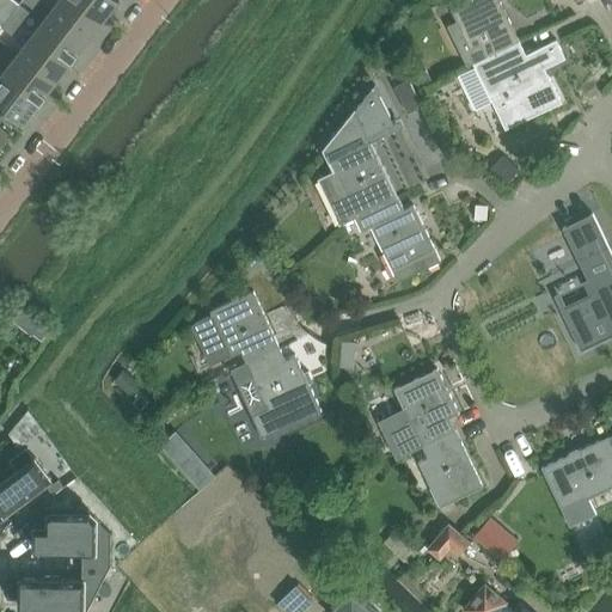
[(0,0),(0,7),(11,16),(19,4),(13,0),(0,0)]
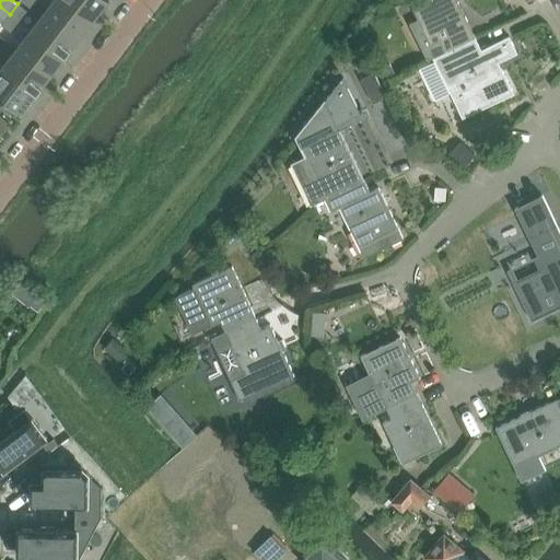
[(93,19),(69,0),(55,0),(46,12),(79,37),(93,19)]
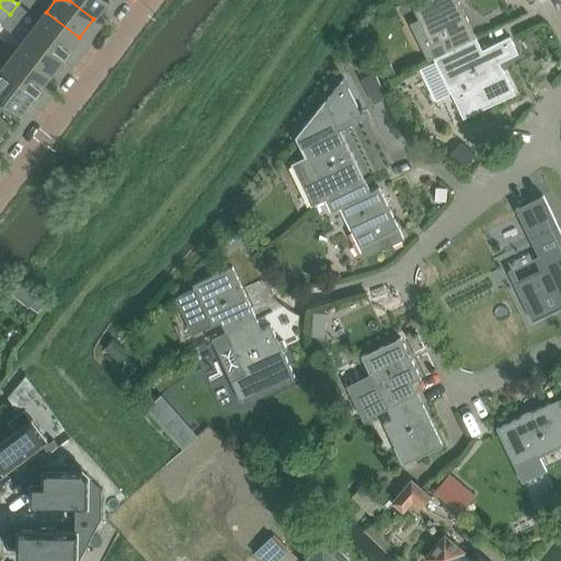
[(109,0),(69,0),(93,19),(107,0),(109,1),(109,0)]
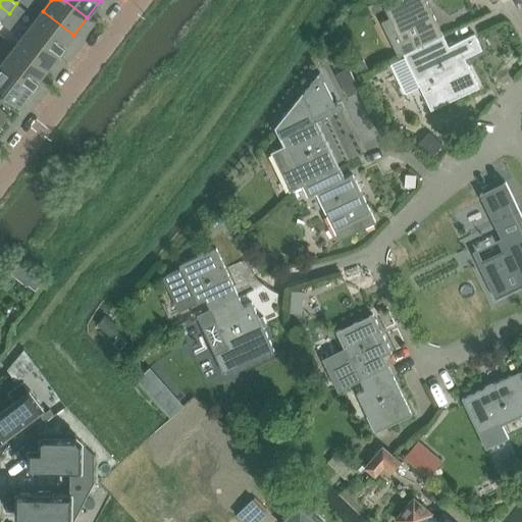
[(389,17),(381,21),(399,56),(404,54),(405,54),(416,49),(416,50),(444,36),(426,0),(427,0),(393,0),(383,4),(389,17)]
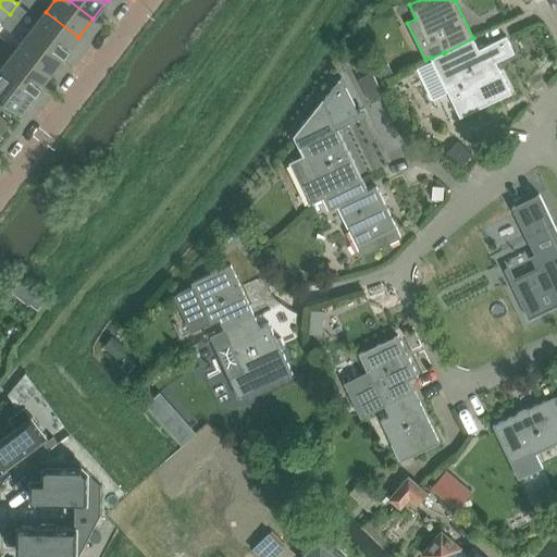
[(19,21),(26,11),(17,3),(10,14),(19,21)]
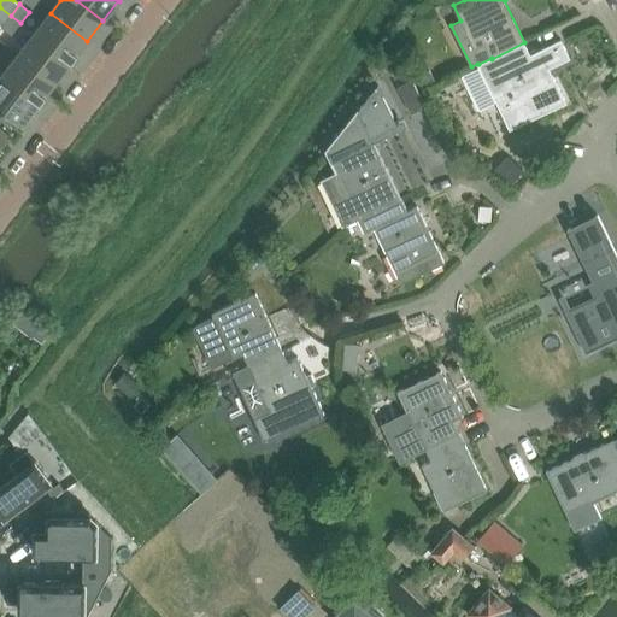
[(11,16),(0,7),(0,25),(1,28),(11,16)]
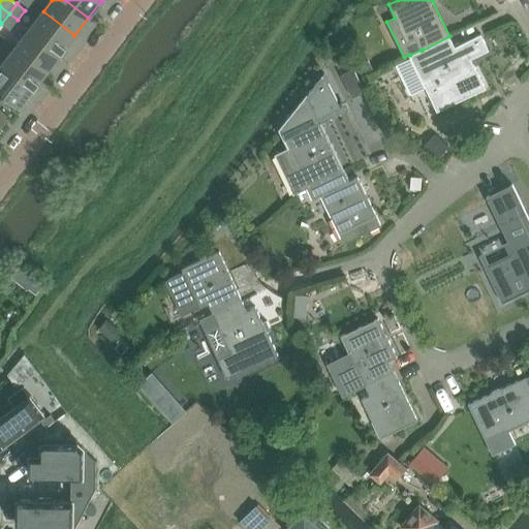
[(74,35),(43,11),(30,29),(61,53),(74,35)]
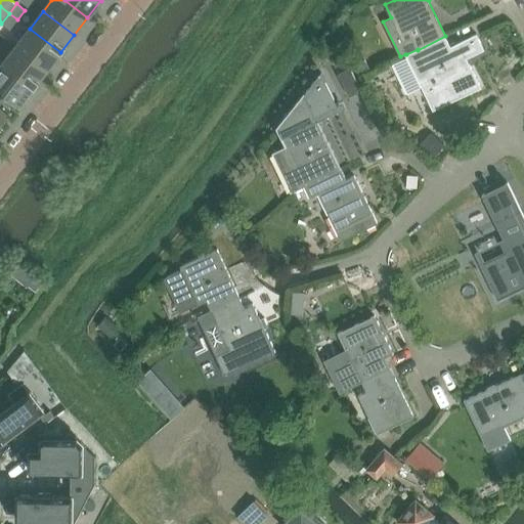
[(10,30),(17,19),(9,13),(1,24),(10,30)]
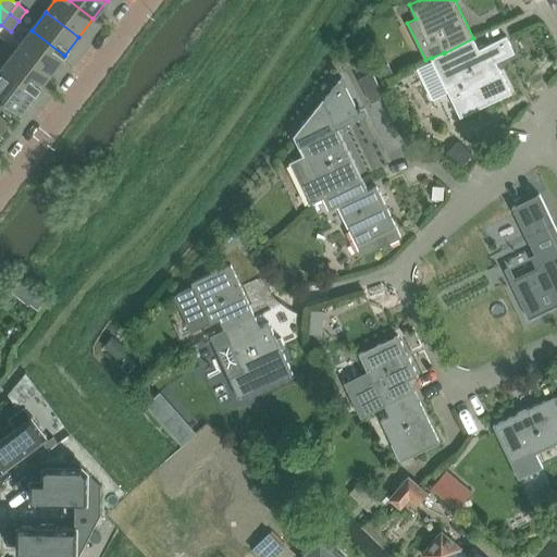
[(64,56),(32,31),(17,49),(50,74),(64,56)]
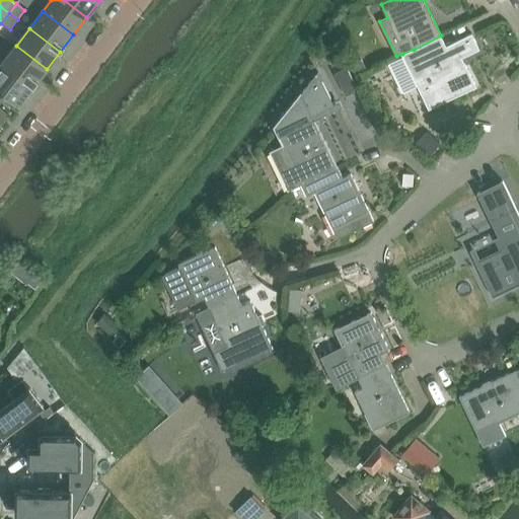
[(402,55),(389,62),(403,90),(417,84),(429,109),(476,87),(462,58),(479,49),(472,34),(455,43),(454,41),(446,45),(441,35),(414,50),(414,49),(402,54),(402,55)]
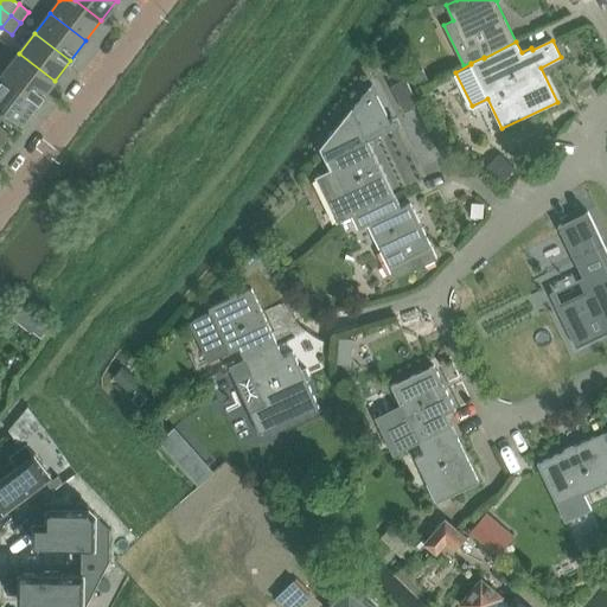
[(55,81),(19,53),(2,74),(39,101),(55,81)]
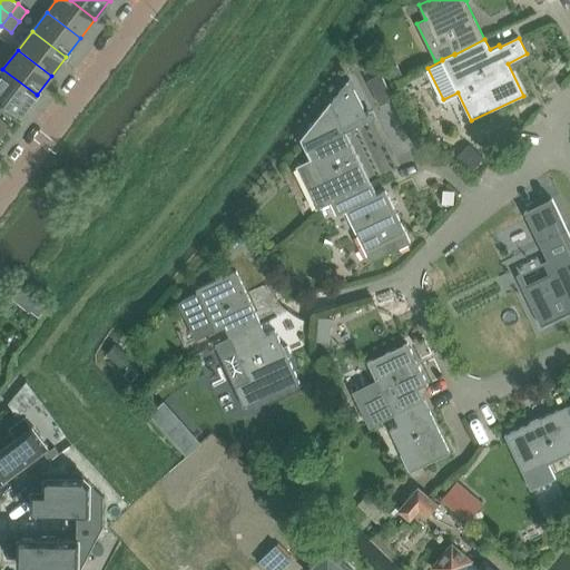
[(402,77),(396,65),(382,72),(393,81),(402,77)]
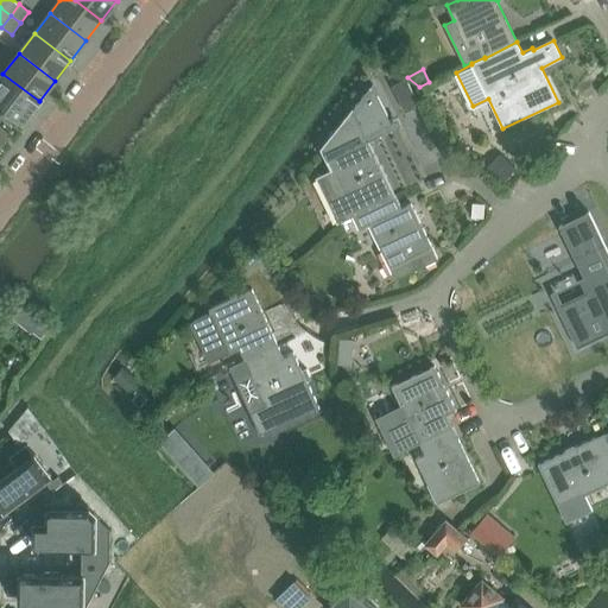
[(39,101),(2,74),(0,77),(0,105),(23,124),(24,122),(24,121),(39,101)]
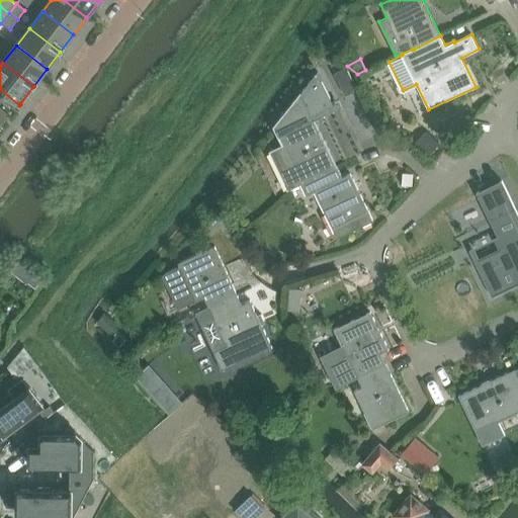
[(346,67),(334,73),(346,97),(358,91),(346,67)]
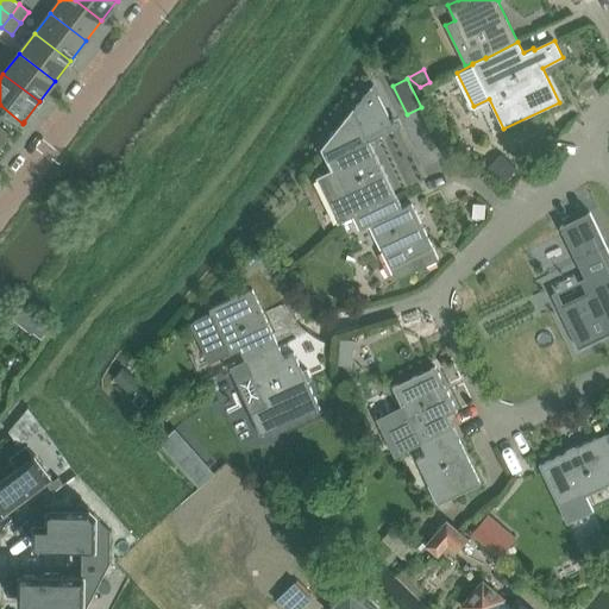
[(331,171),(316,179),(339,223),(353,215),(353,217),(369,209),(396,196),(391,186),(369,142),(382,135),(378,129),(394,120),(394,119),(391,120),(374,83),(352,111),(320,150),(331,171)]
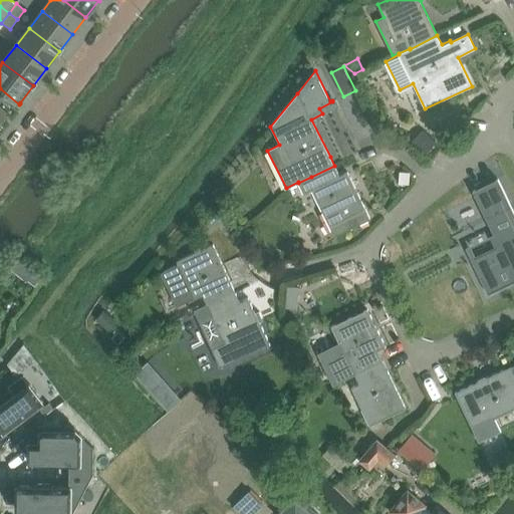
[(0,123),(9,113),(0,104),(0,123)]
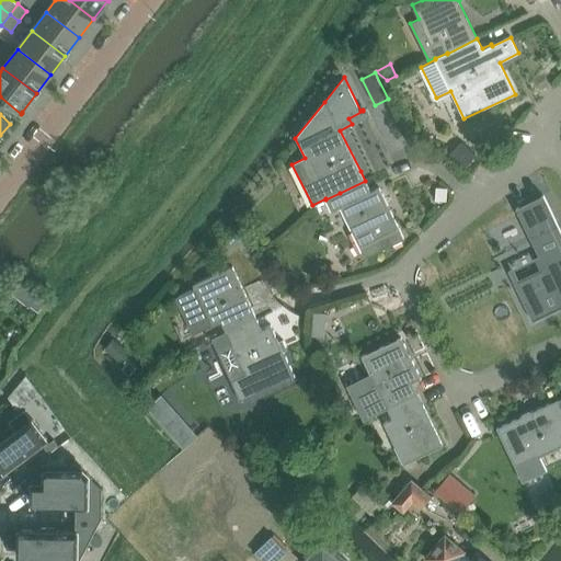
[(476,157),(462,144),(449,157),(464,170),(476,157)]
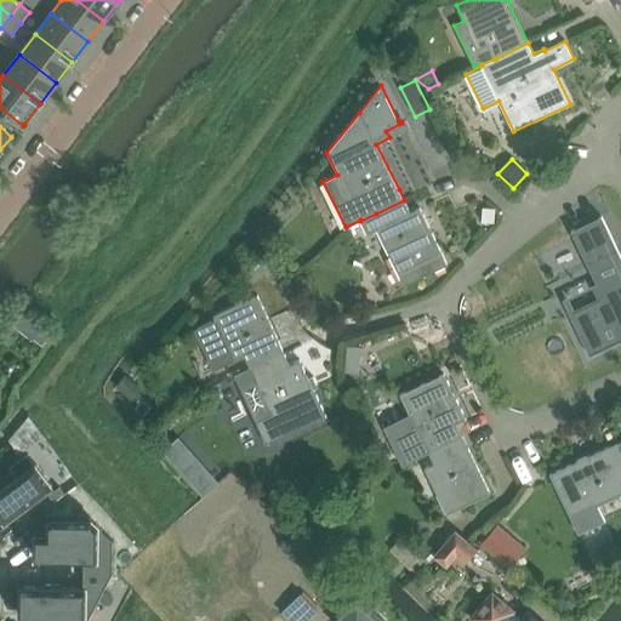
[(376,214),(360,221),(368,234),(376,229),(399,274),(404,285),(448,265),(443,252),(420,208),(411,212),(404,200),(376,214)]
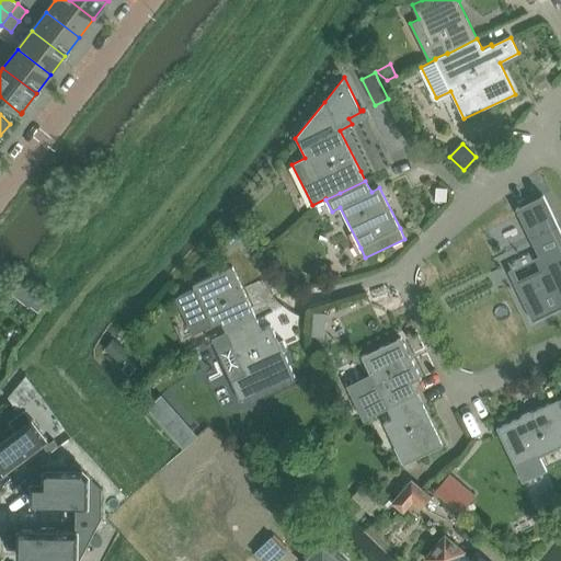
[(435,187),(434,201),(446,202),(447,189),(435,187)]
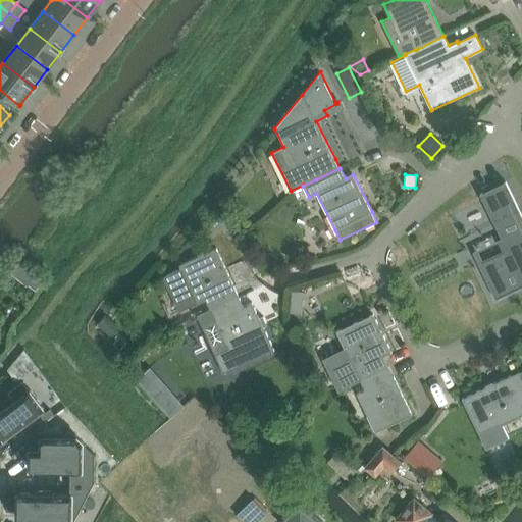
[(521,217),(506,183),(481,195),(508,250),(479,263),(497,298),(521,285),(521,217)]
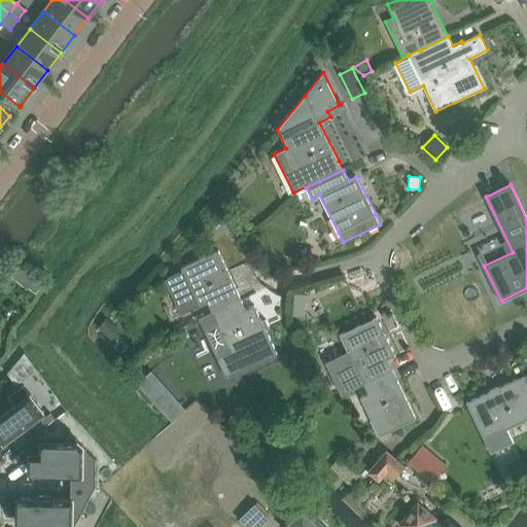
[(219,197),(225,208),(234,204),(227,191),(219,197)]
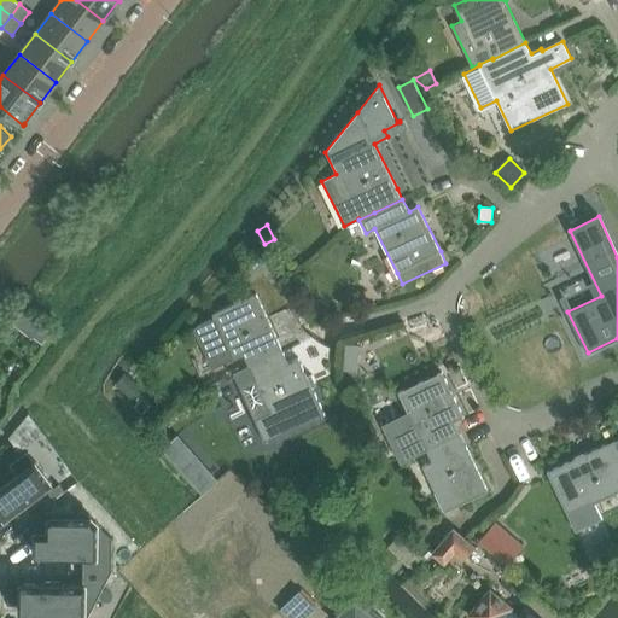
[(216,316),(197,325),(216,366),(235,357),(245,353),(251,365),(284,350),(257,295),(215,313),(216,316)]
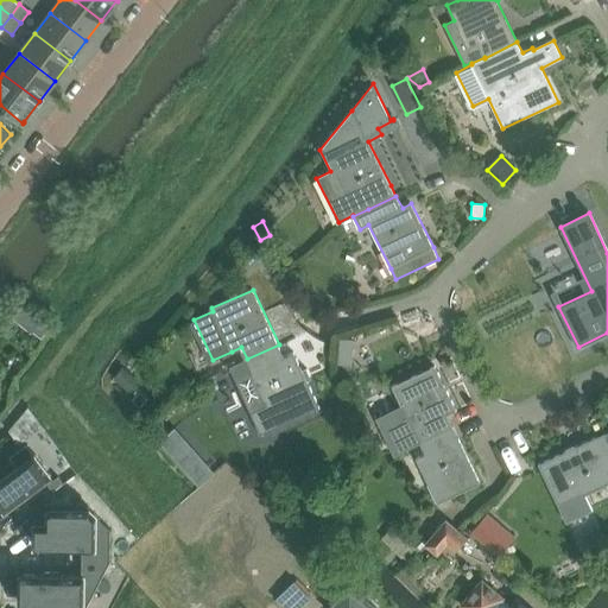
[(303,303),(305,309),(314,315),(321,312),(323,308),(322,301),(312,296),(306,297),(303,303)]
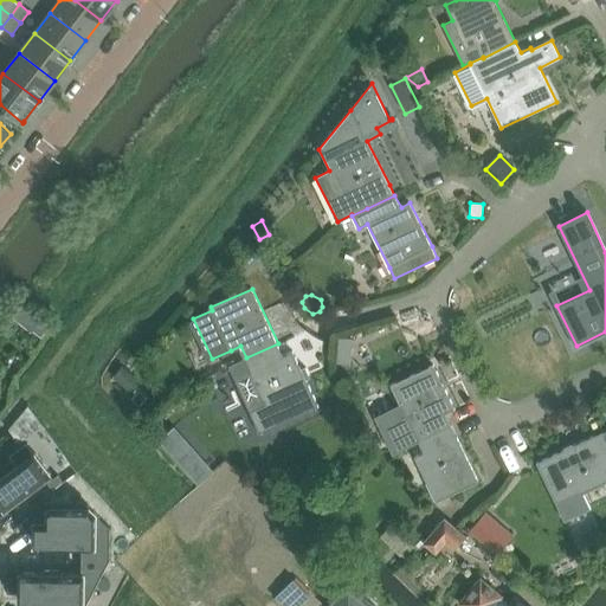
[(340,350),(353,352),(354,339),(341,337),(340,350)]
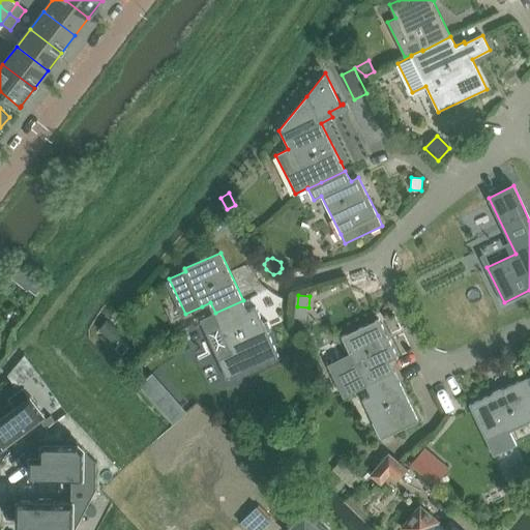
[(243,300),(215,313),(234,353),(218,360),(227,379),(242,372),(278,355),(256,307),(248,311),(243,300)]
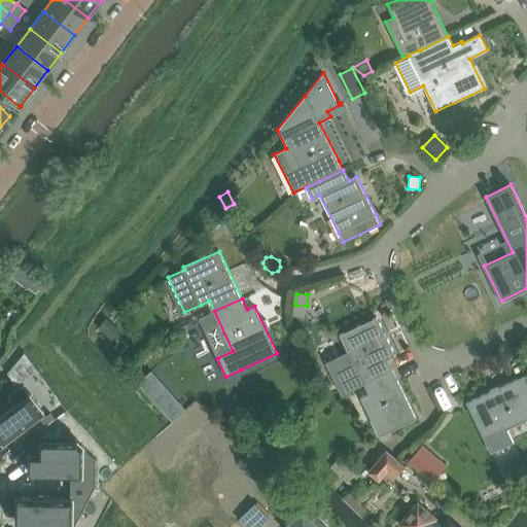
[(348,351),(325,362),(341,394),(363,383),(392,370),(388,360),(396,356),(377,317),(341,335),(348,351)]
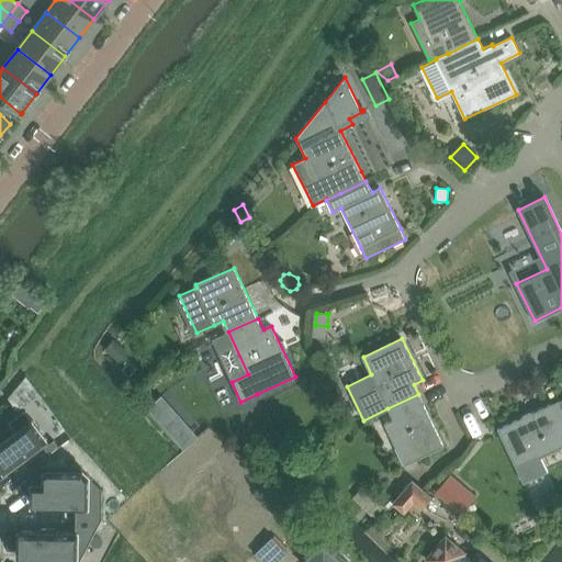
[(104,351),(119,362),(127,351),(114,340),(104,351)]
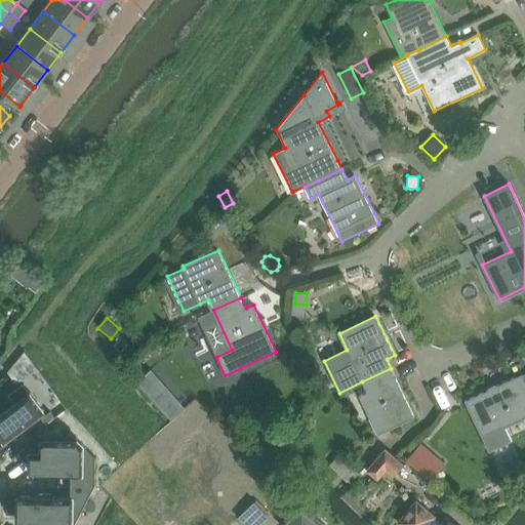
[(24,352),(7,371),(16,384),(36,369),(24,352)]
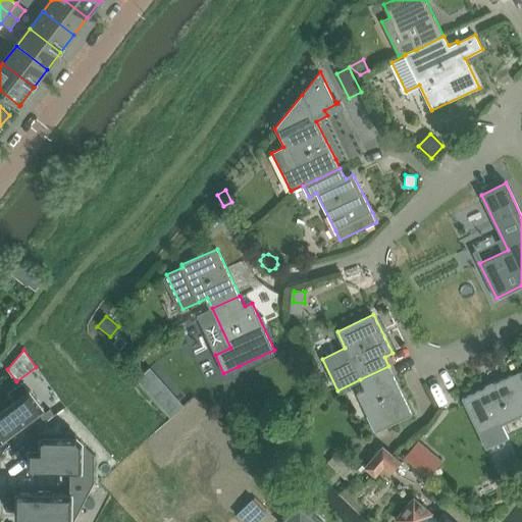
[(365,389),(358,393),(377,432),(412,415),(394,377),(388,366),(360,379),(365,389)]
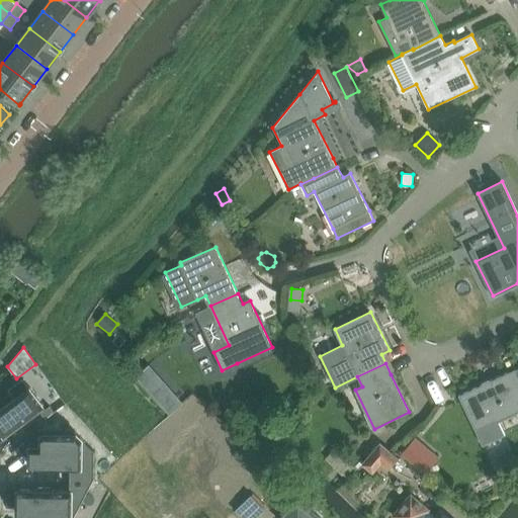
[(506,373),(459,396),(477,432),(483,445),(504,435),(498,422),(517,412),(517,379),(513,370),(506,373)]
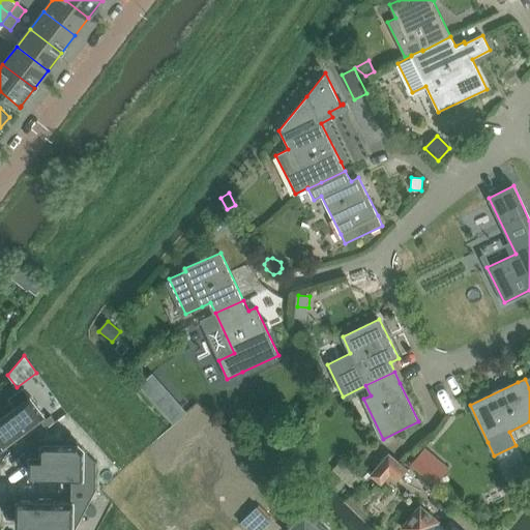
[(45,415),(30,395),(29,398),(23,389),(9,399),(16,407),(0,418),(0,440),(4,445),(45,415)]
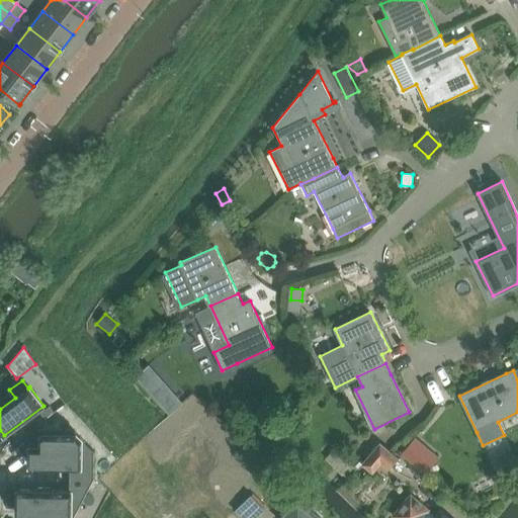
[(172,390),(159,402),(170,414),(183,403),(172,390)]
